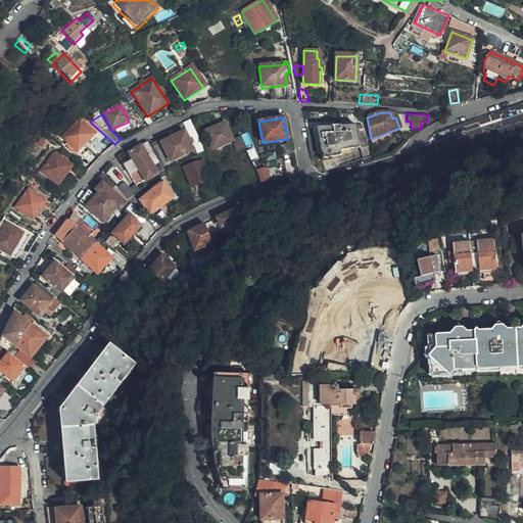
[(366,146),(361,117),(316,125),(322,159),(340,155),(340,151),(366,146)]
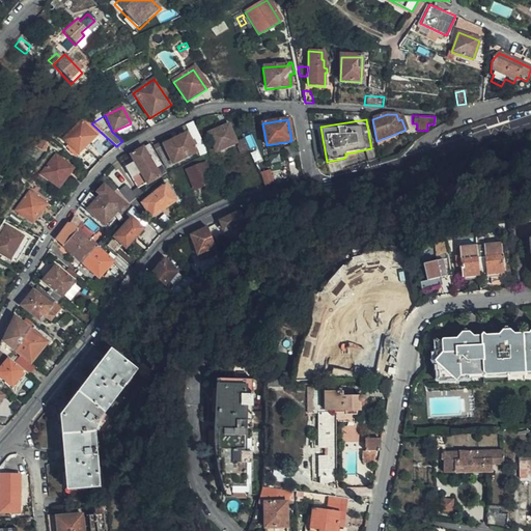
[(78,154),(95,136),(81,122),(63,139),(78,154)]
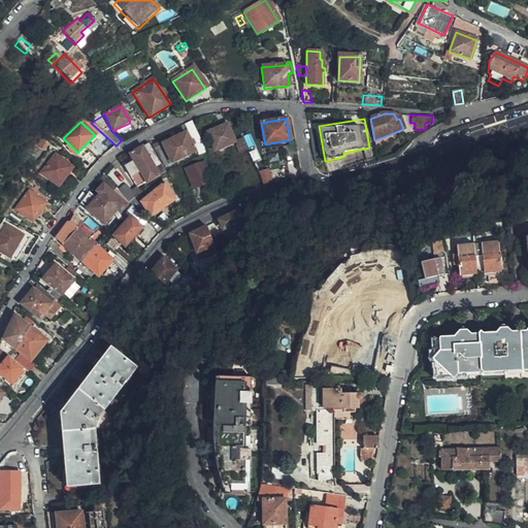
[(215,152),(234,142),(226,125),(206,133),(215,152)]
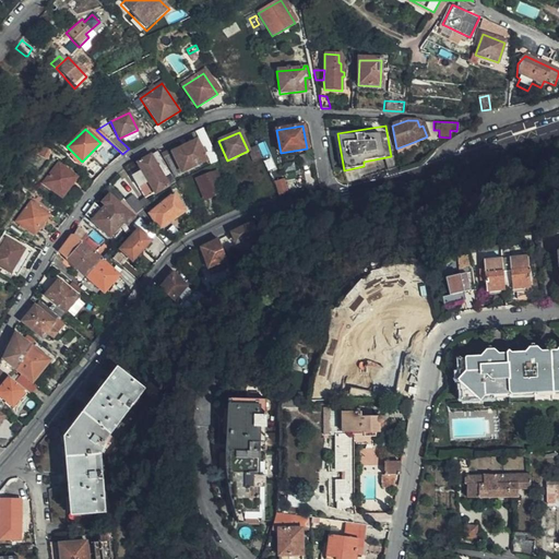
[(171,153),(180,173),(205,162),(197,142),(171,153)]
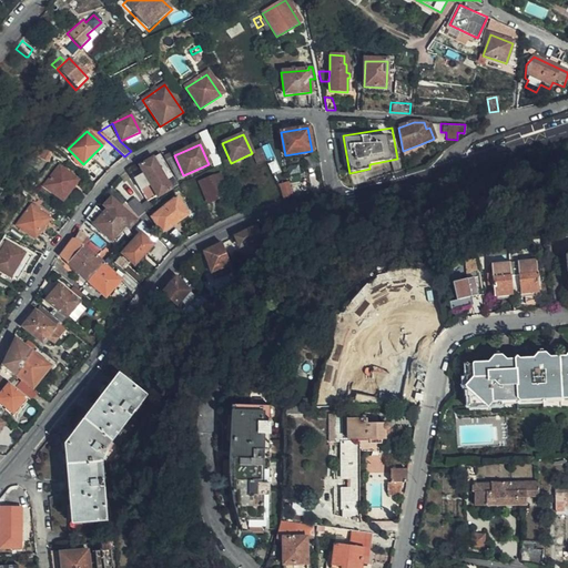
[(260,162),(264,160),(260,149),(254,152),(260,162)]
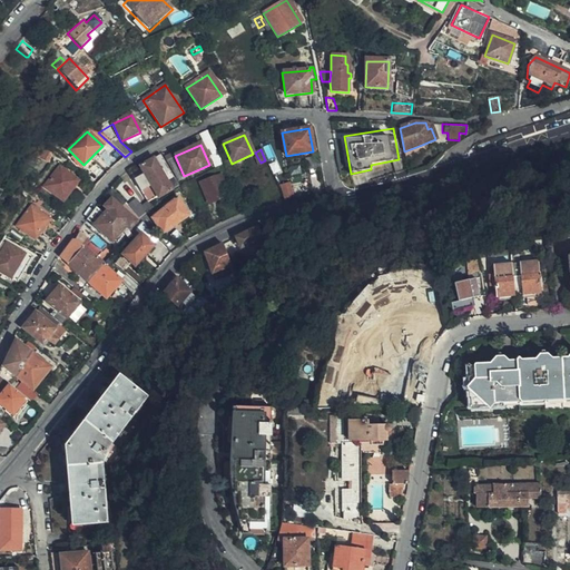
[(100,158),(110,169),(117,164),(116,163),(106,153),(100,158)]
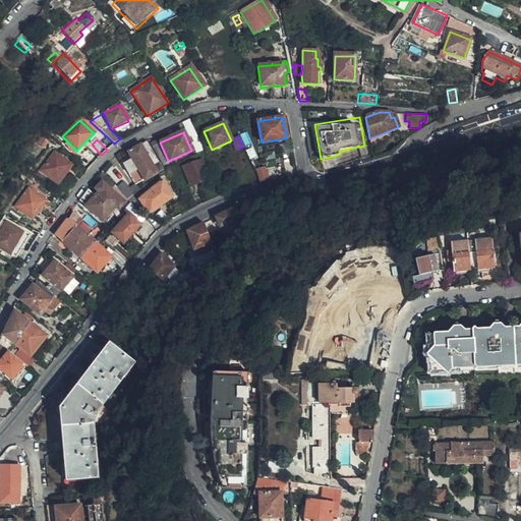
[(138,172),(145,180),(156,173),(154,167),(158,164),(146,142),(128,153),(131,159),(124,163),(132,176),(138,172)]
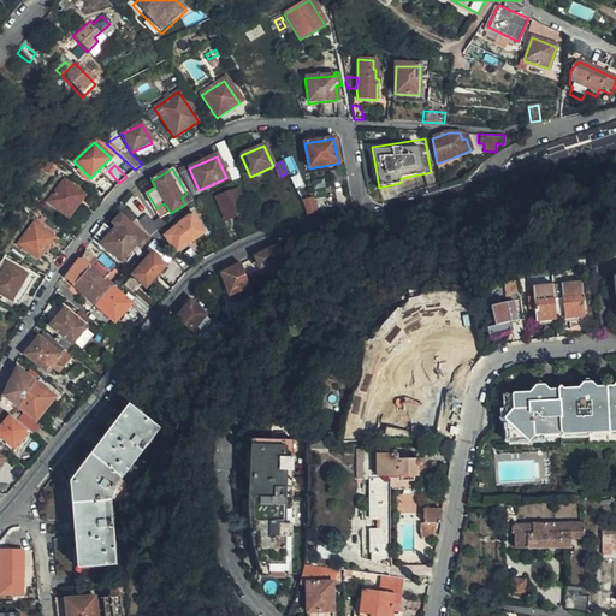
[(189,169),(178,173),(190,195),(199,190),(189,169)]
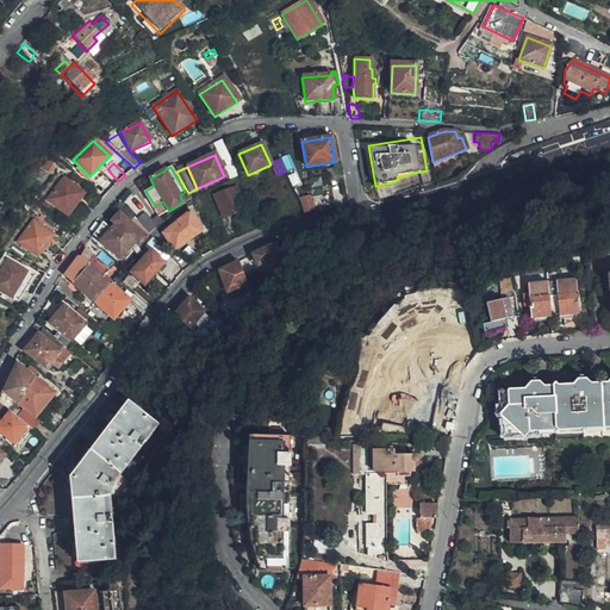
[(67,216),(82,194),(63,181),(48,203),(67,216)]
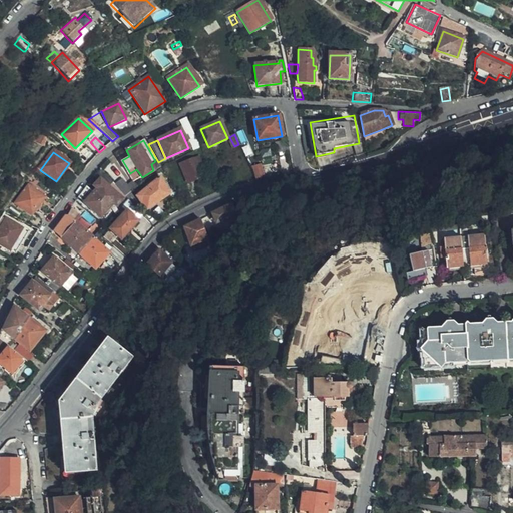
[(201,174),(196,163),(193,157),(170,168),(178,184),(201,174)]
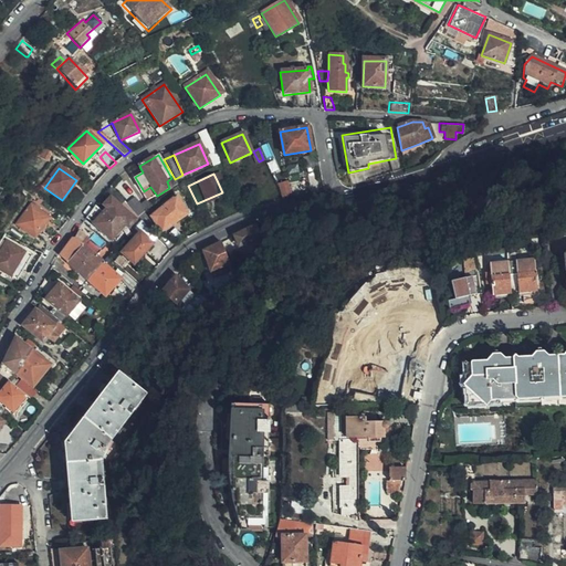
[(112,189),(111,187),(104,195),(109,199),(104,207),(106,210),(103,213),(95,206),(85,219),(111,241),(124,227),(127,229),(134,222),(118,208),(124,201),(112,189)]
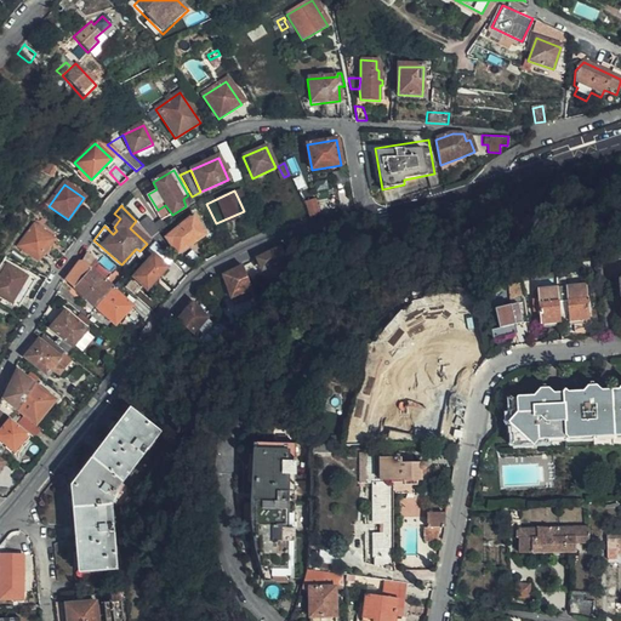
[(169,226),(175,221),(172,215),(165,205),(158,210),(169,226)]
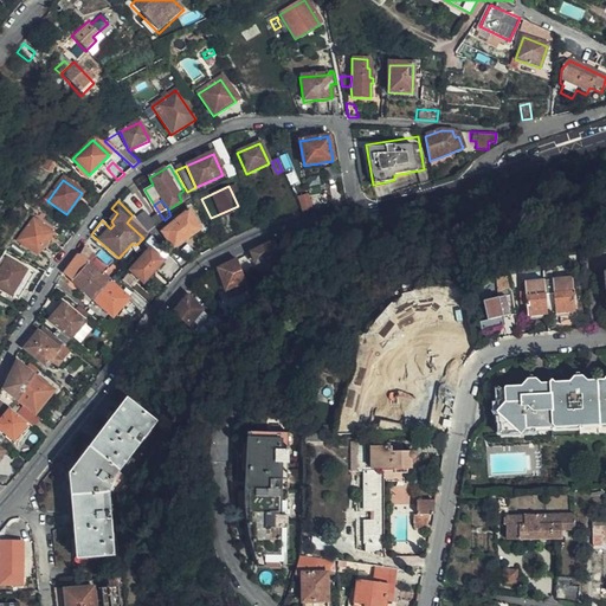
[(135,218),(149,233),(159,225),(144,210),(135,218)]
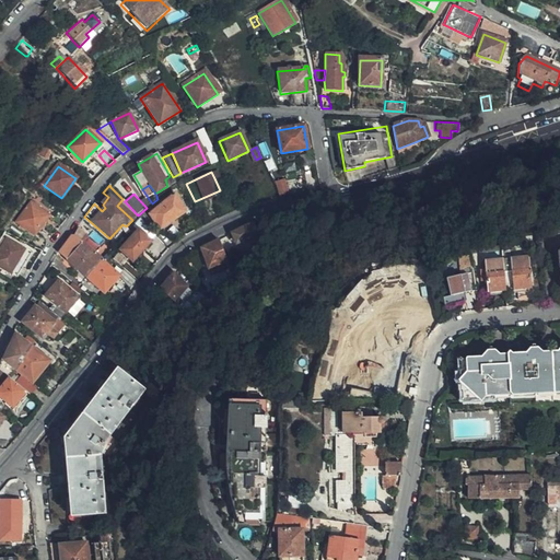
[(184,213),(175,196),(163,206),(150,216),(153,222),(155,221),(161,230),(184,213)]
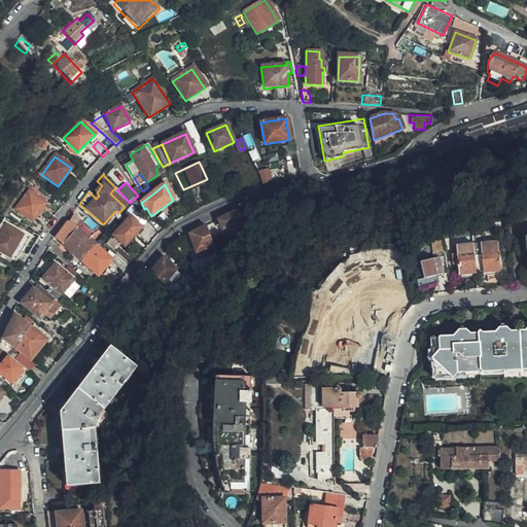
[(44,204),(28,192),(15,209),(32,221),(44,204)]
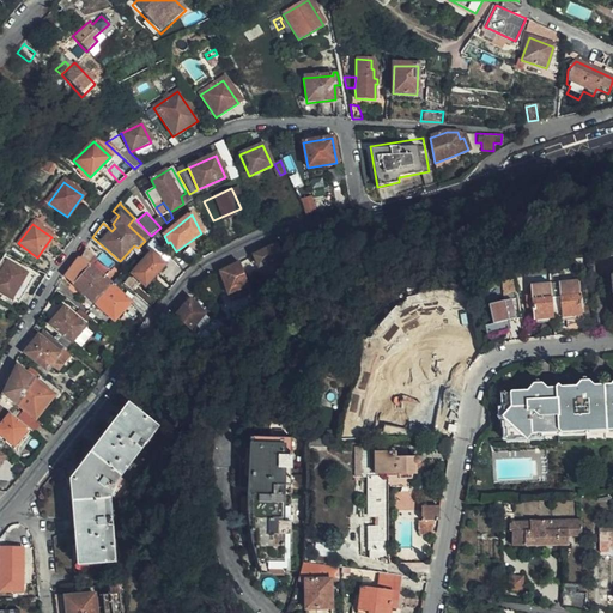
[(159,246),(152,238),(145,247),(152,253),(159,246)]
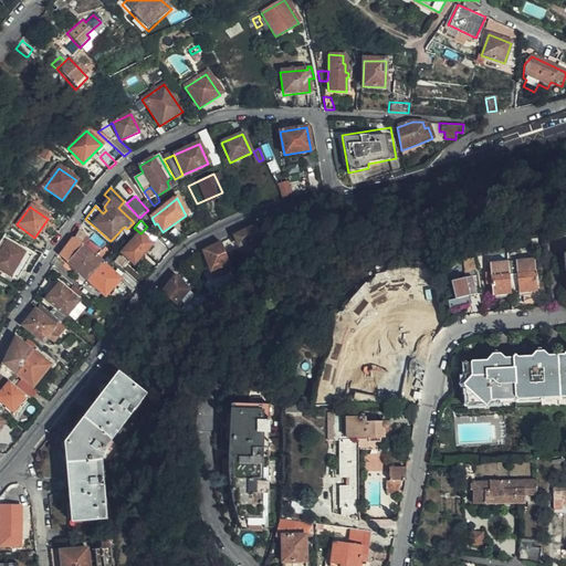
[(255,230),(254,227),(234,237),(239,247),(259,237),(255,230)]
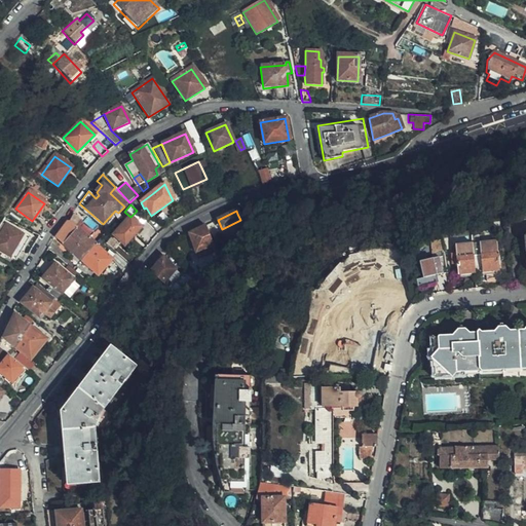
[(95,245),(100,239),(71,215),(60,230),(54,238),(80,261),(95,245)]
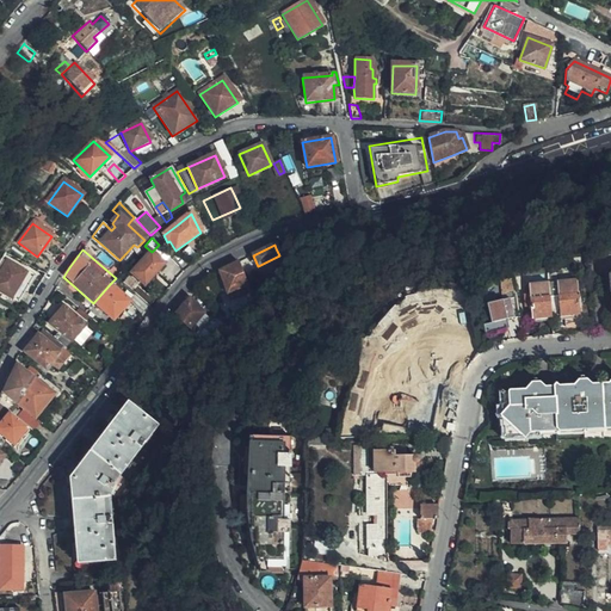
[(165,265),(152,252),(131,275),(144,287),(165,265)]
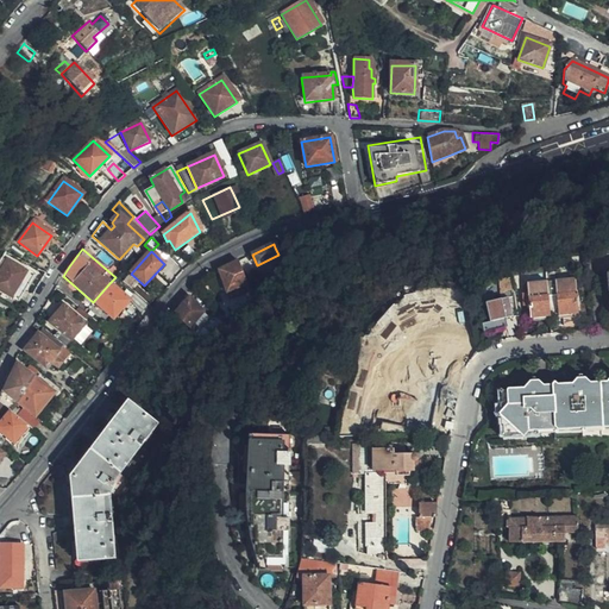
[(0,290),(17,302),(32,277),(7,262),(0,272),(0,290)]
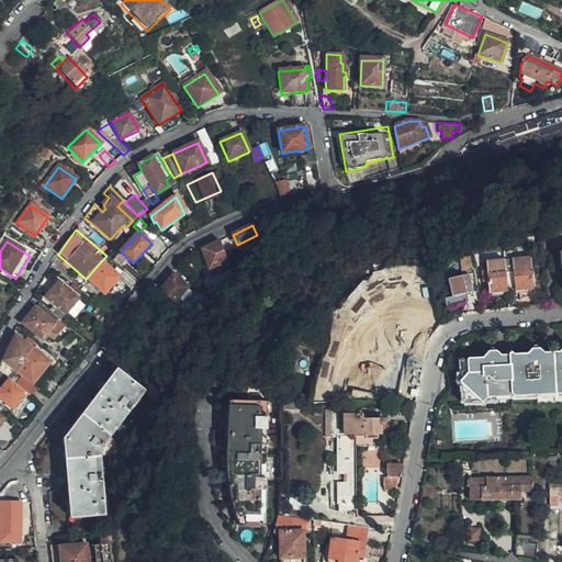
[(220,242),(201,250),(203,256),(208,270),(227,262),(220,242)]
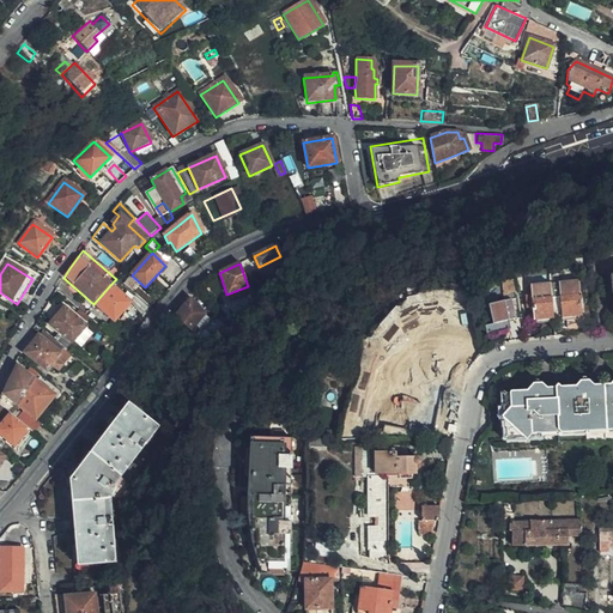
[(486,338),(510,332),(508,322),(515,320),(510,302),(507,302),(505,296),(514,293),(513,281),(501,284),(503,303),(487,308),(492,326),(484,328),(486,338)]
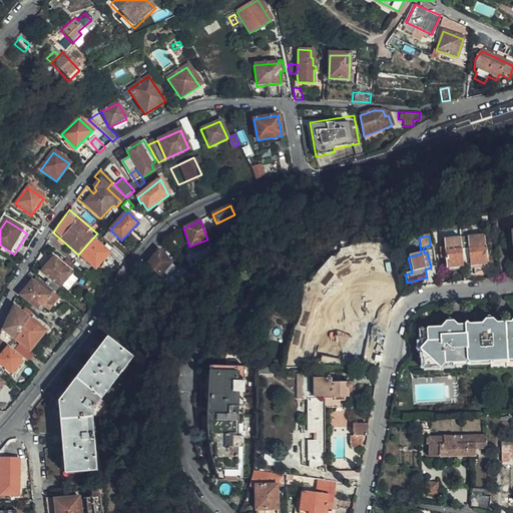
[(459,238),(459,237),(442,239),(443,247),(439,248),(440,259),(445,258),(446,269),(463,268),(462,267),(460,250),(459,238)]
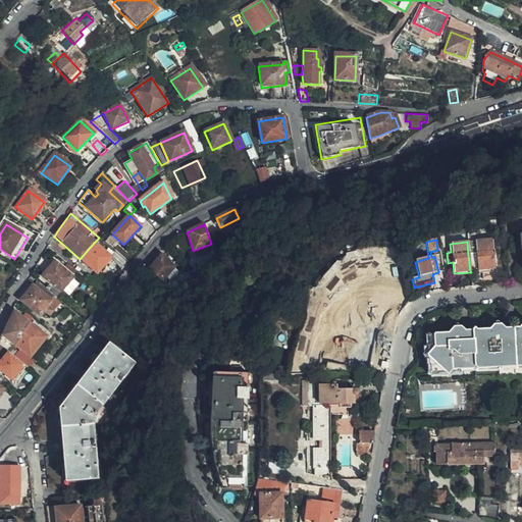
[(467,243),(470,271),(477,270),(482,269),(482,271),(483,279),(494,278),(493,268),(494,269),(492,242),(475,243),(475,242),(467,243)]
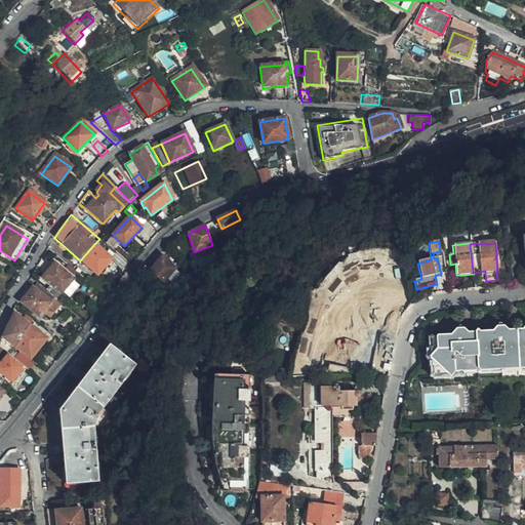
[(112,259),(94,244),(80,260),(97,276),(112,259)]
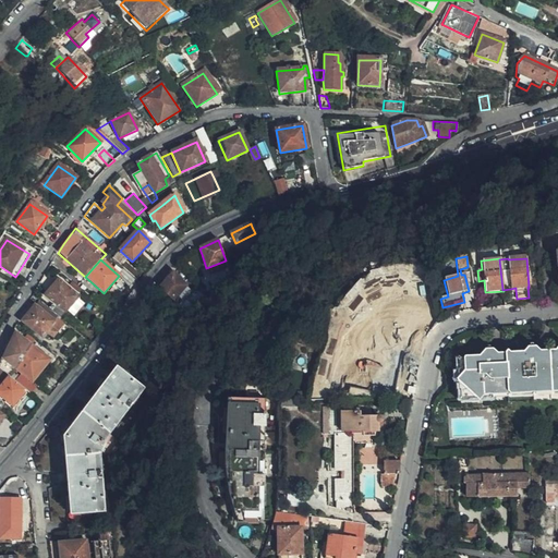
[(172,275),(160,289),(173,302),(184,286),(172,275)]
